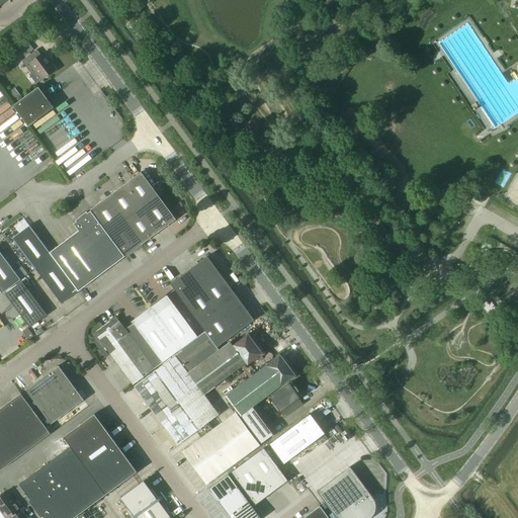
[(50,60),(45,53),(41,55),(37,50),(22,61),(31,73),(35,70),(42,80),(56,69),(49,60),(50,60)]
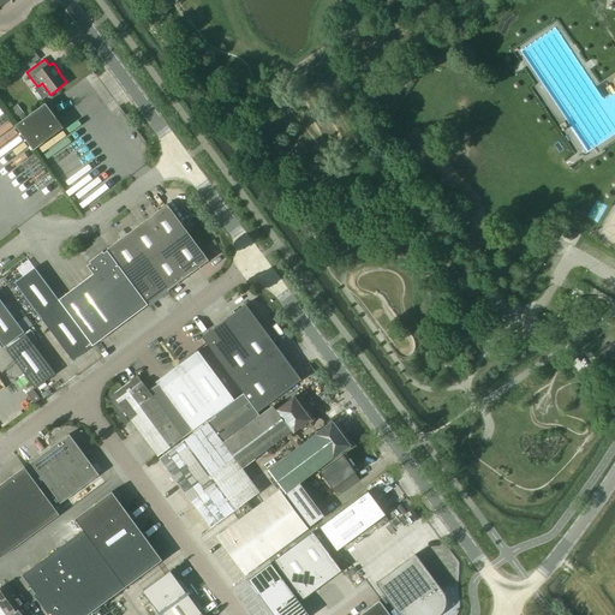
[(64,127),(59,121),(46,103),(16,125),(34,150),(64,127)]
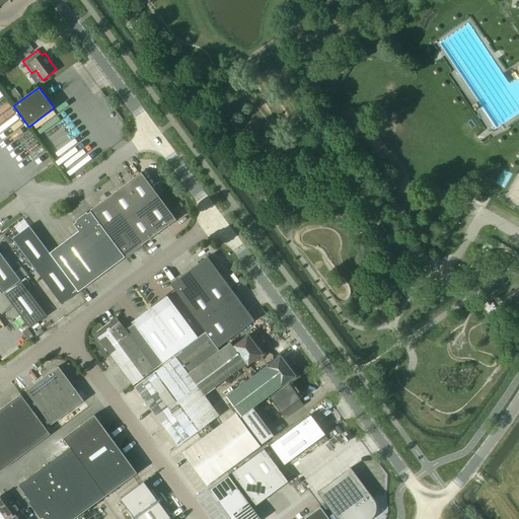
[(14,88),(7,93),(12,101),(20,95),(14,88)]
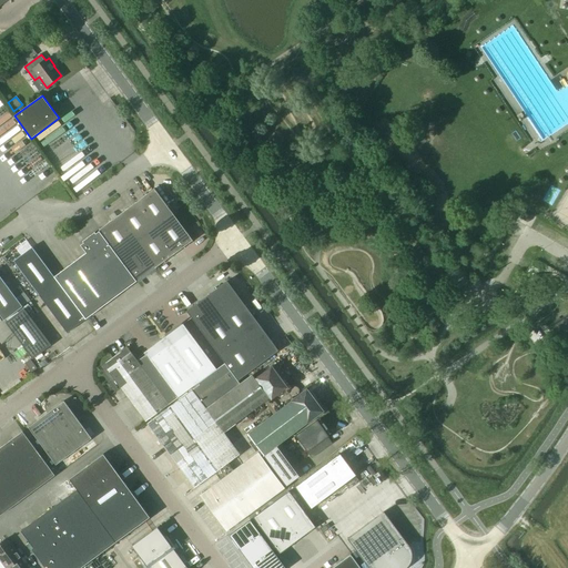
[(193,241),(154,189),(100,229),(138,281),(193,241)]
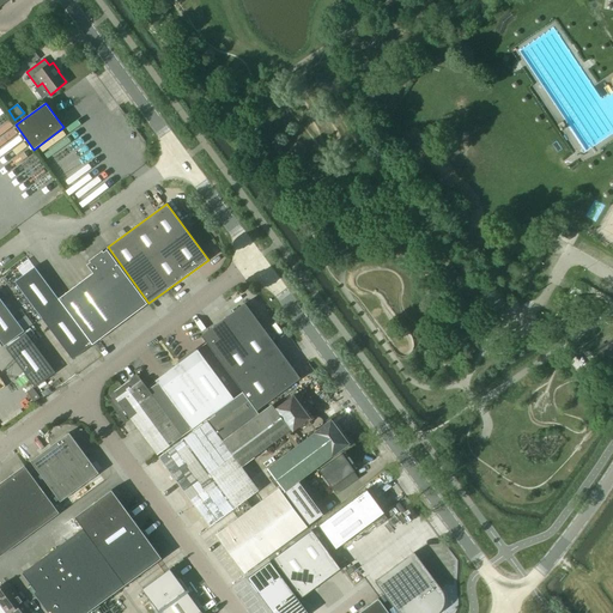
[(565,230),(562,236),(570,241),(574,235),(565,230)]
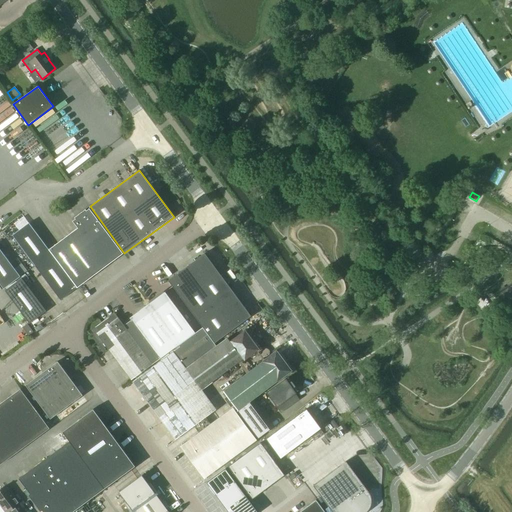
[(78,228),(49,249),(77,288),(123,254),(90,209),(89,209),(87,211),(86,209),(82,212),(78,215),(80,216),(73,221),(78,228)]
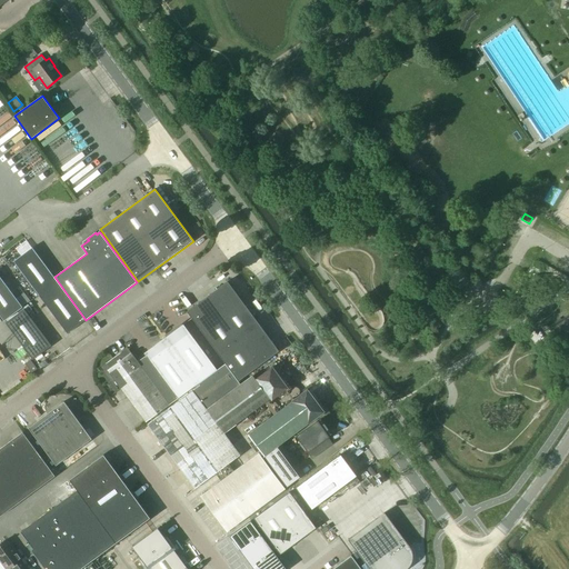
[(68,332),(86,320),(55,277),(32,247),(13,261),(39,295),(31,300),(38,310),(46,305),(68,332)]
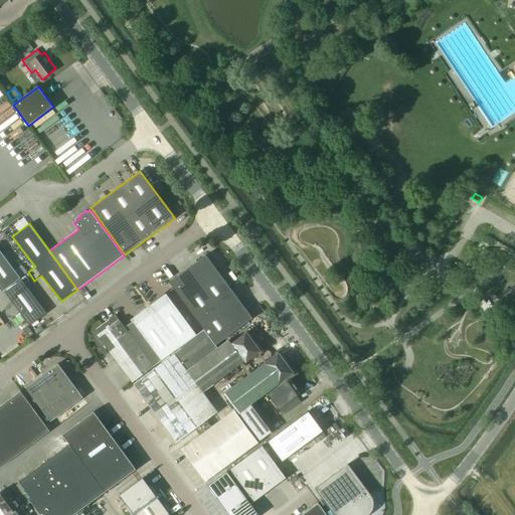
[(21,278),(0,249),(0,285),(4,291),(21,278)]
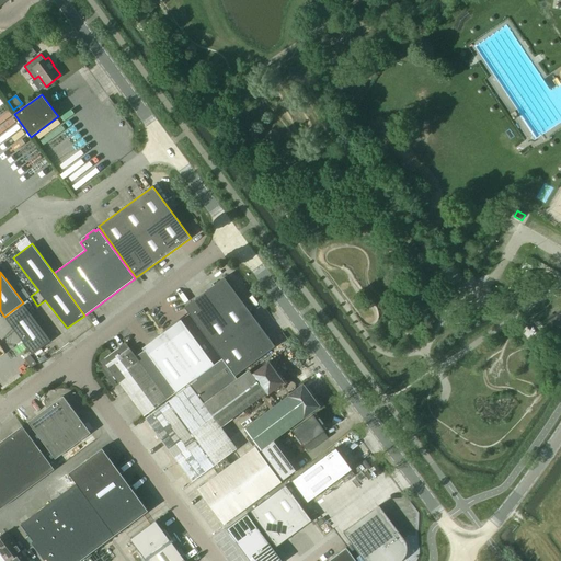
[(184,307),(222,358),(236,376),(275,346),(225,277),(184,307)]
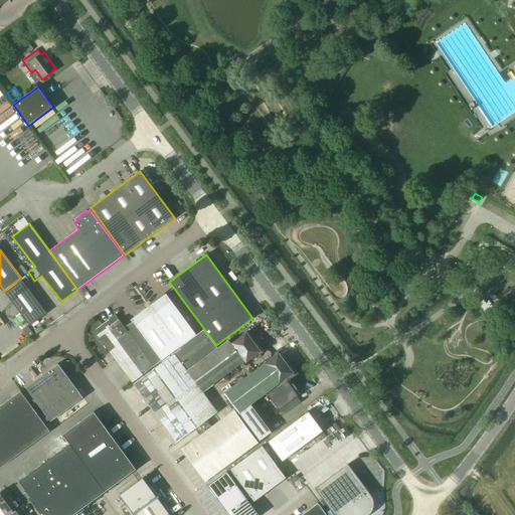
[(29,325),(46,313),(22,280),(5,292),(29,325)]
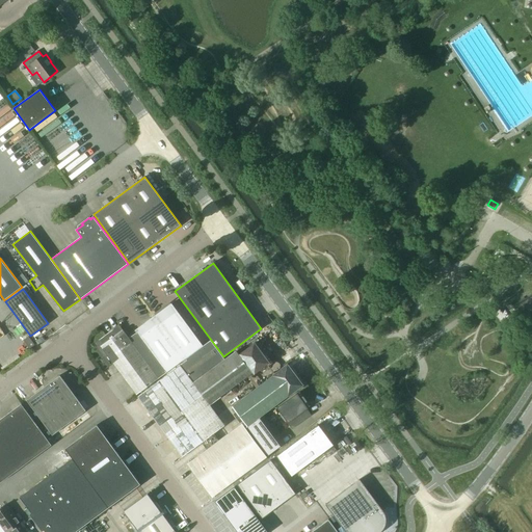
[(152,317),(184,360),(185,358),(203,345),(171,303),(152,317)]
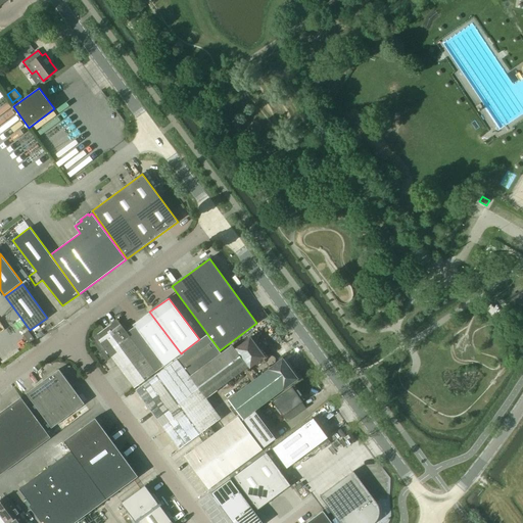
[(491,304),(486,307),(492,316),(497,313),(491,304)]
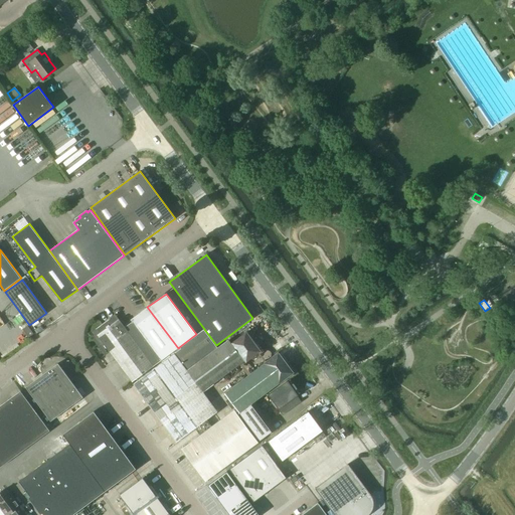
[(132,322),(125,327),(154,366),(161,360),(178,348),(147,307),(131,319),(132,322)]
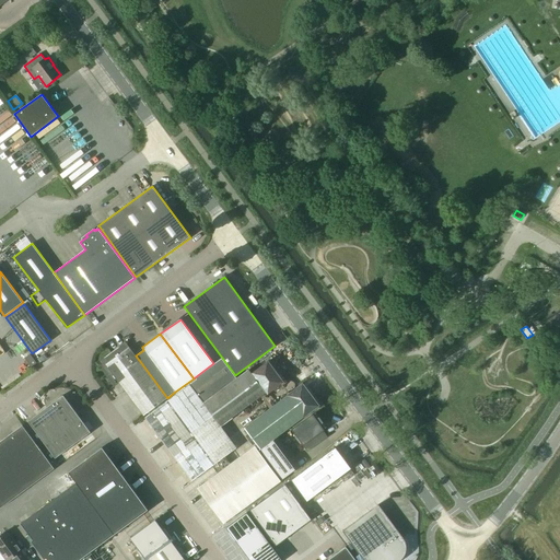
[(143,416),(167,398),(136,356),(129,347),(106,364),(143,416)]
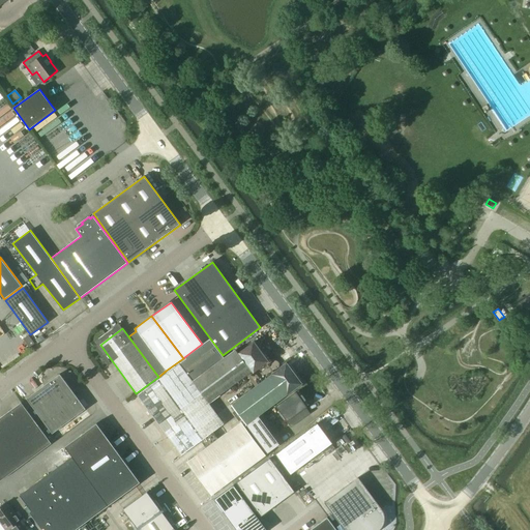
[(29,347),(31,346),(34,344),(29,335),(24,340),(29,347)]
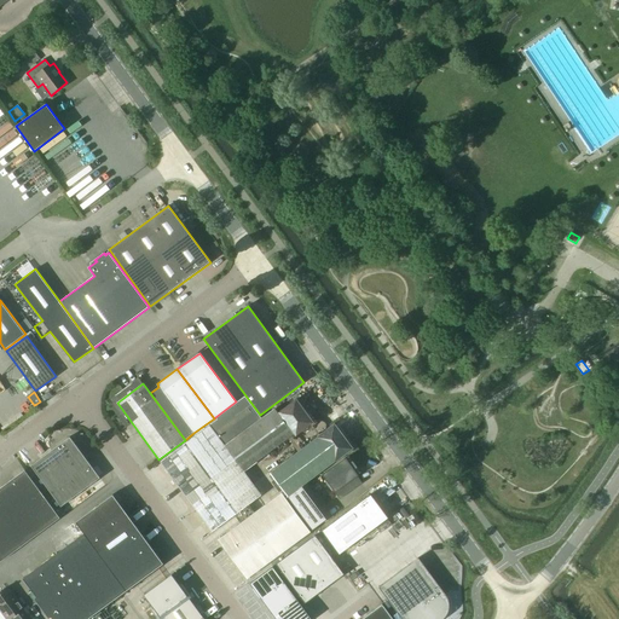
[(246,395),(236,401),(215,417),(217,420),(209,424),(225,445),(261,417),(260,415),(246,395)]
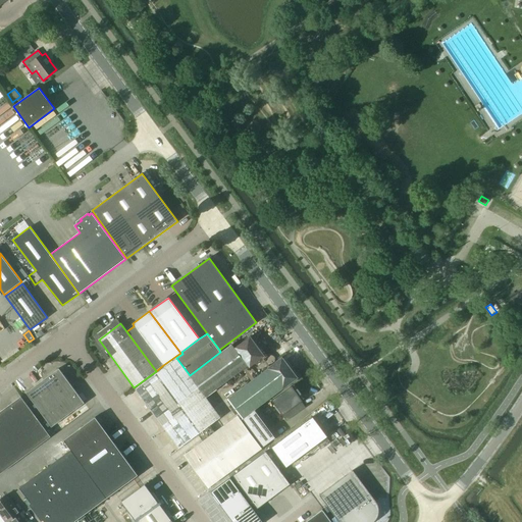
[(263,356),(249,336),(233,348),(248,367),(249,367),(263,356)]
